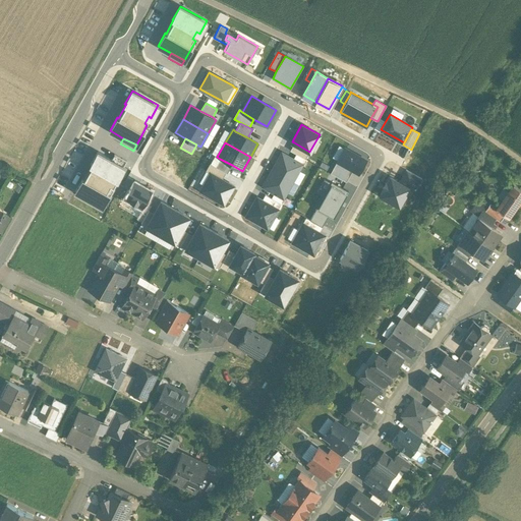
[(294,142),(290,150),(305,159),(309,152),(294,142)]
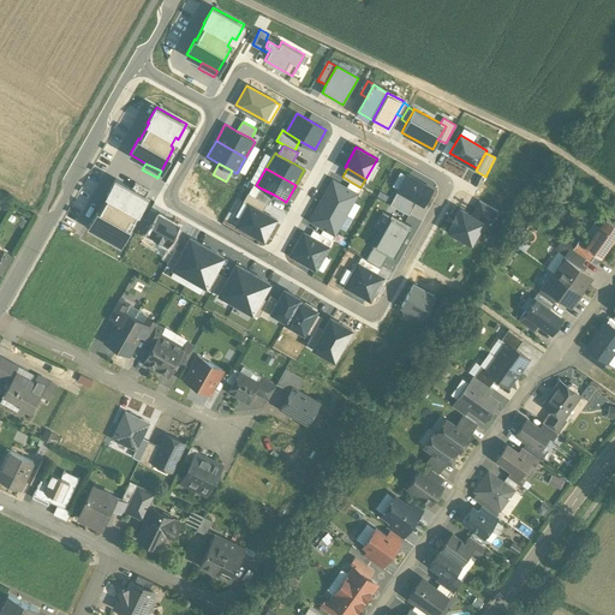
[(433,190),(406,175),(398,191),(417,201),(423,206),(433,190)]
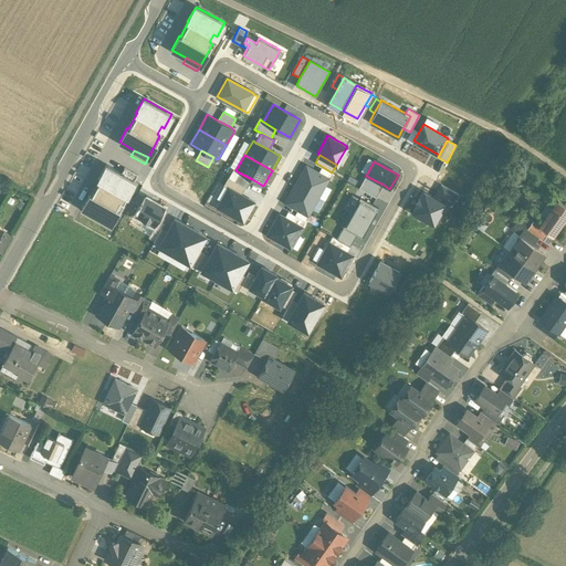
[(121,174),(106,165),(98,178),(100,179),(91,195),(90,194),(82,208),(109,224),(118,210),(115,209),(119,201),(123,202),(135,181),(121,174)]
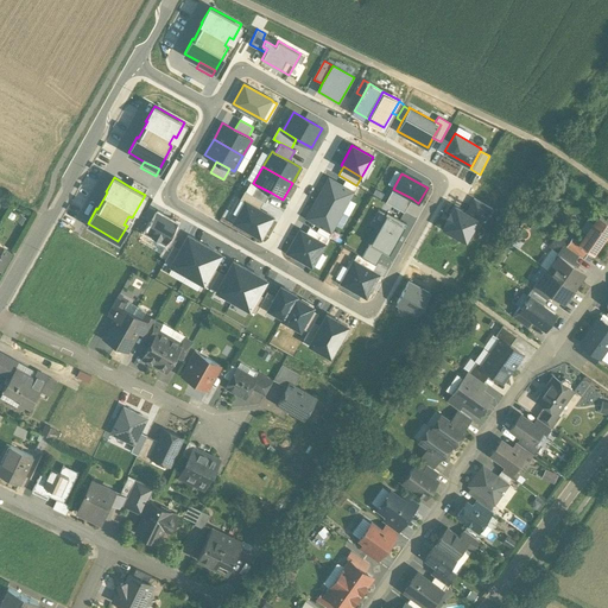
[(317,198),(341,211),(353,191),(342,185),(329,178),(317,198)]
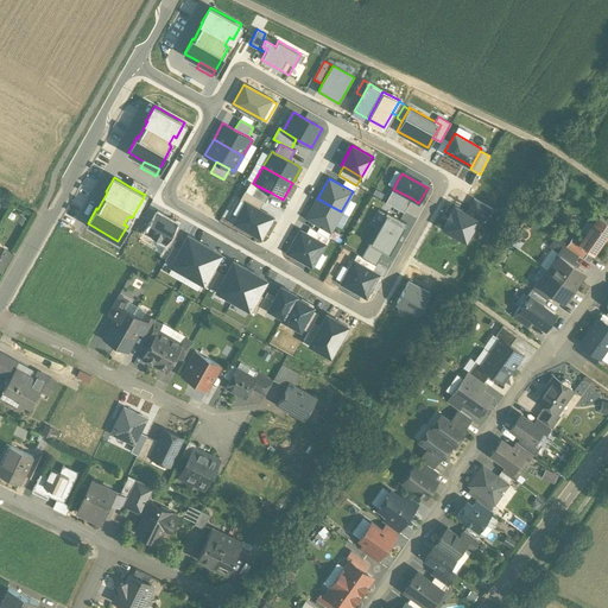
[(130,187),(145,195),(149,188),(133,179),(130,187)]
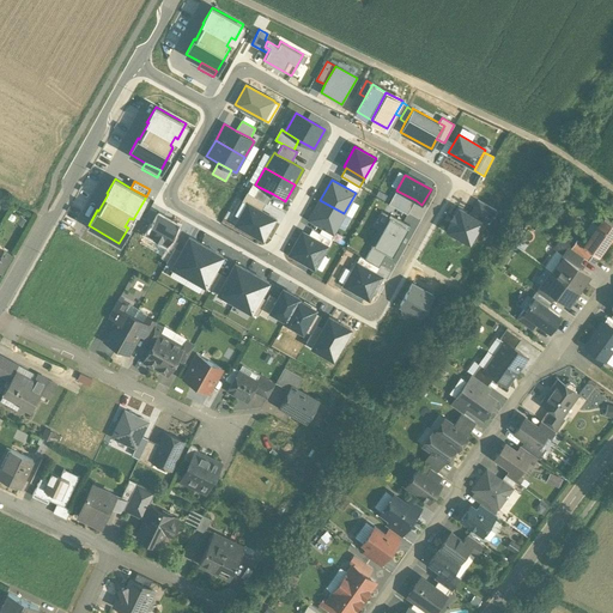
[(345,187),(356,193),(357,194),(360,188),(349,181),(345,187)]
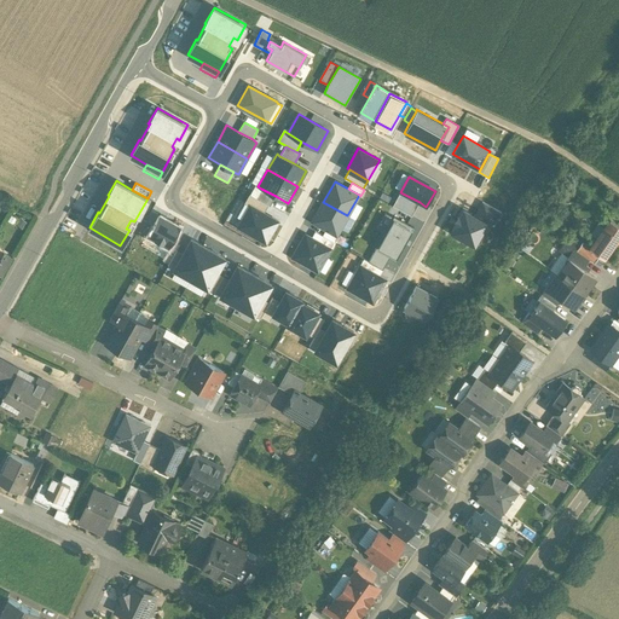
[(276,196),(261,189),(256,198),(268,204),(270,206),(276,196)]
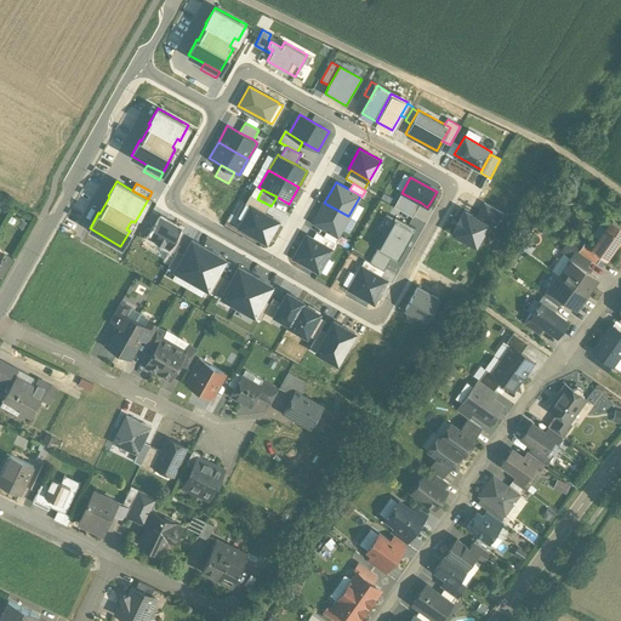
[(412,216),(421,203),(402,193),(394,206),(412,216)]
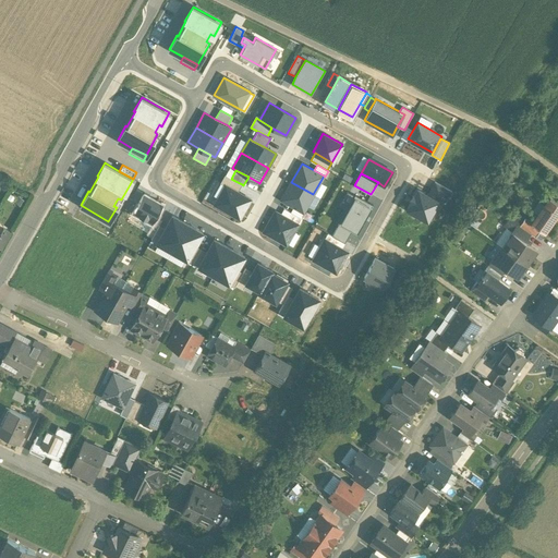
[(225,185),(238,193),(242,184),(231,179),(225,174),(220,183),(225,186),(225,185)]
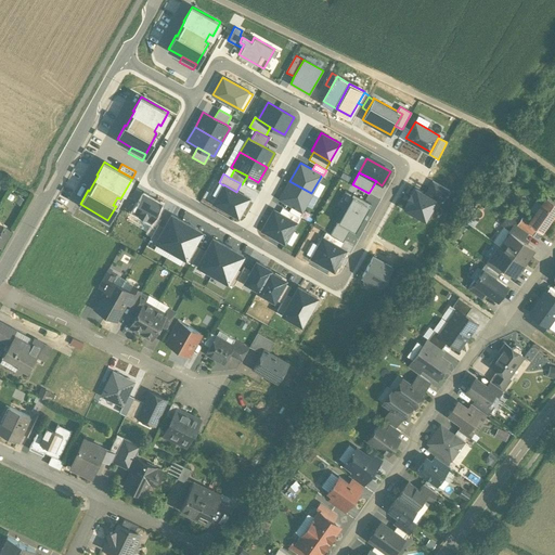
[(292,205),(301,210),(311,193),(289,181),(280,198),(292,205)]
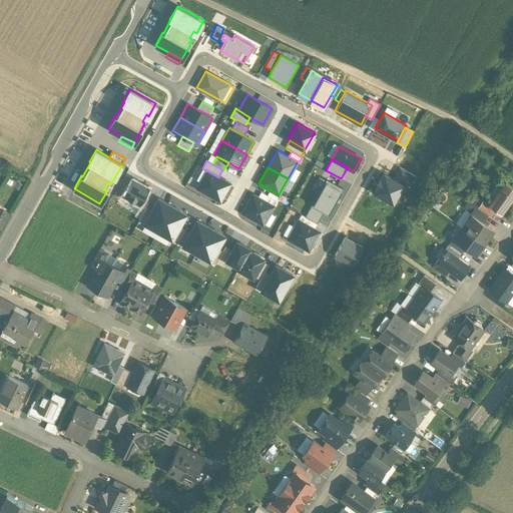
[(400,167),(393,179),(403,185),(408,189),(415,176),(400,167)]
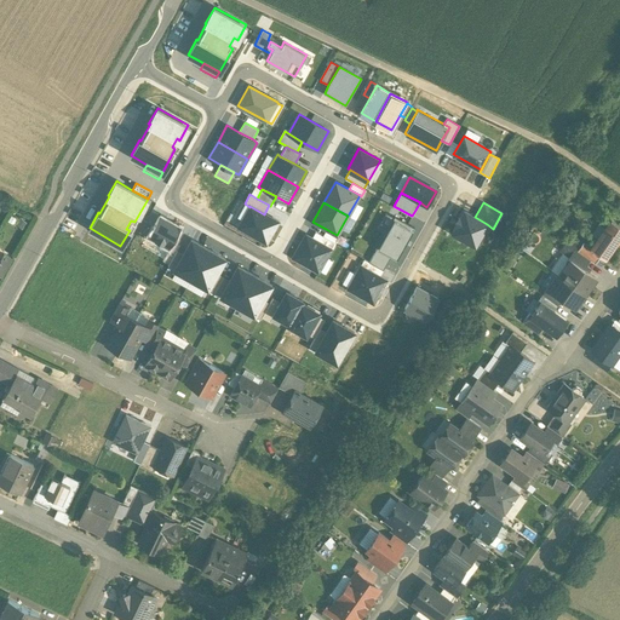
[(267,242),(277,222),(264,214),(250,206),(250,207),(245,204),(236,217),(242,220),(239,227),(267,242)]
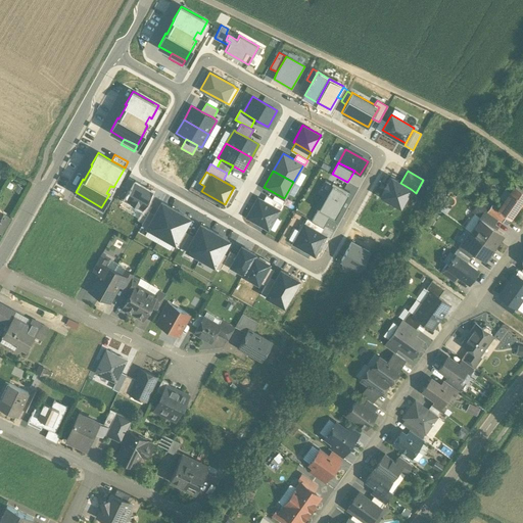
[(381,196),(400,206),(411,189),(400,183),(391,179),(388,185),(387,184),(384,189),(385,190),(381,196)]
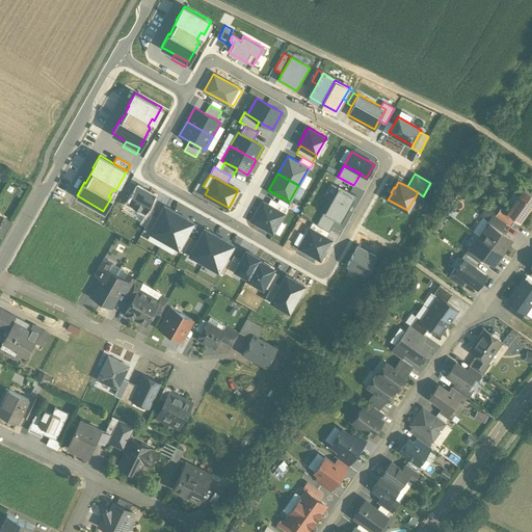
[(155,196),(136,186),(127,203),(145,213),(149,208),(155,196)]
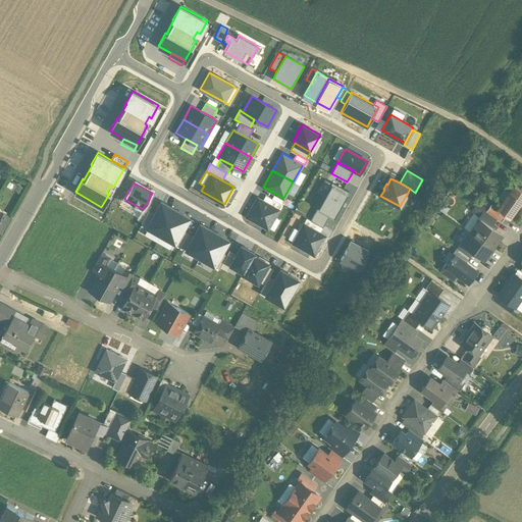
[(349,193),(332,183),(316,209),(328,216),(333,219),(349,193)]
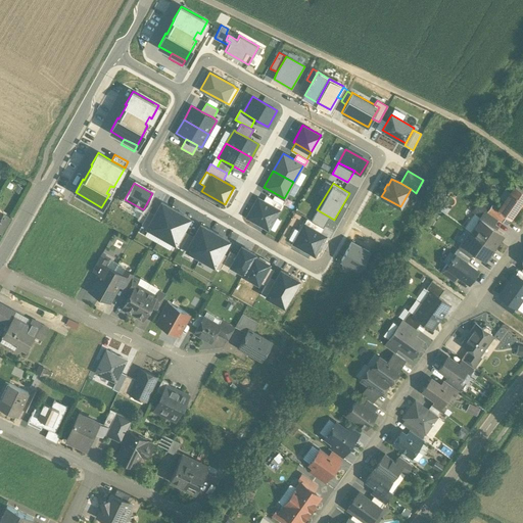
[(498,208),(497,208),(506,215),(510,218),(511,218),(510,217),(522,198),(522,190),(515,185),(498,208)]
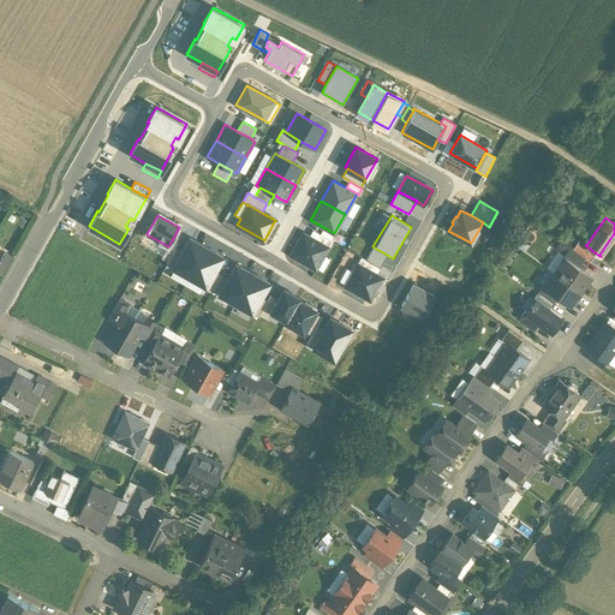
[(323,227),(320,234),(332,240),(333,242),(336,234),(334,233),(323,227)]
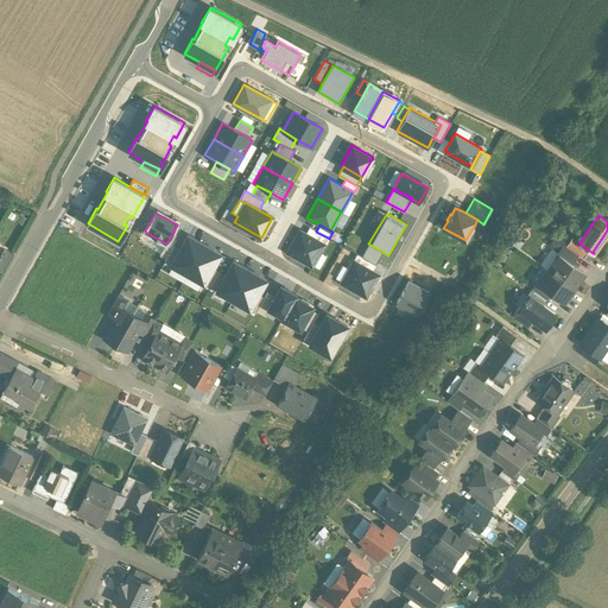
[(305,234),(324,244),(328,238),(316,232),(309,227),(305,234)]
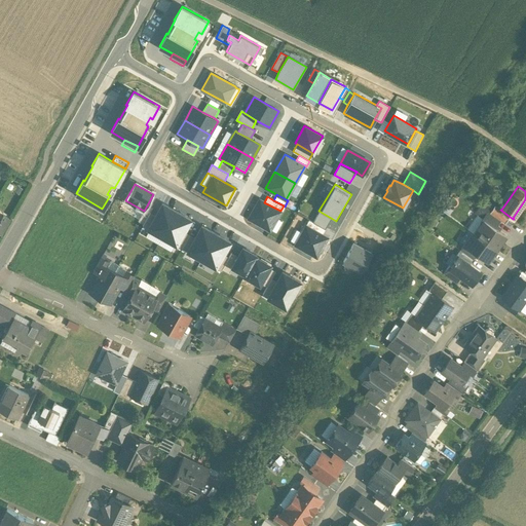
[(259,199),(249,218),(269,230),(280,211),(264,202),(259,199)]
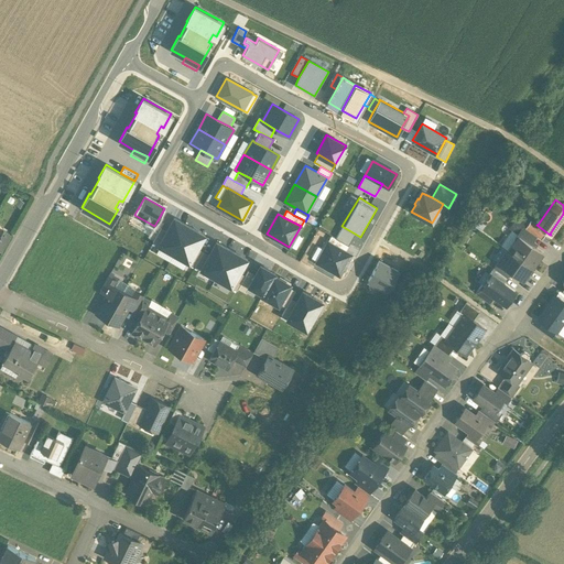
[(190,227),(174,218),(166,231),(159,246),(174,255),(190,227)]
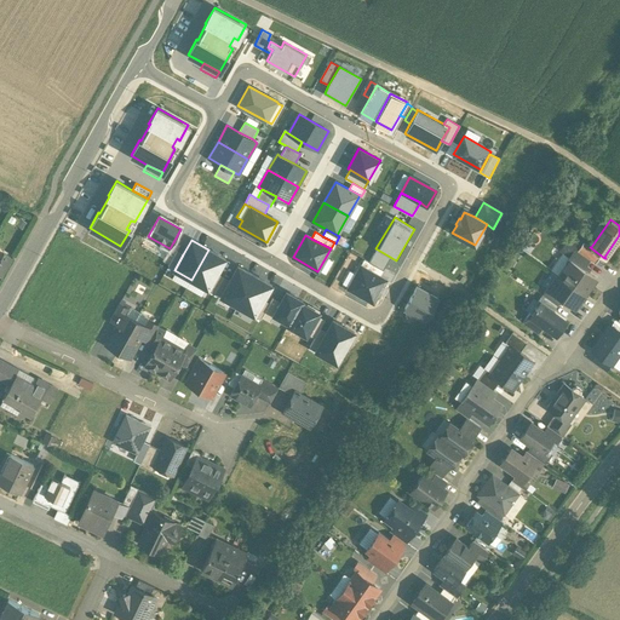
[(591,247),(583,241),(577,250),(590,259),(595,263),(600,254),(590,247),(591,247)]
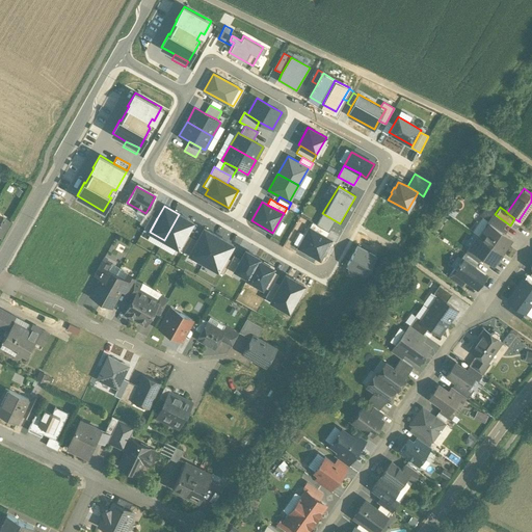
[(154,210),(149,208),(145,213),(139,224),(144,228),(152,215),(154,210)]
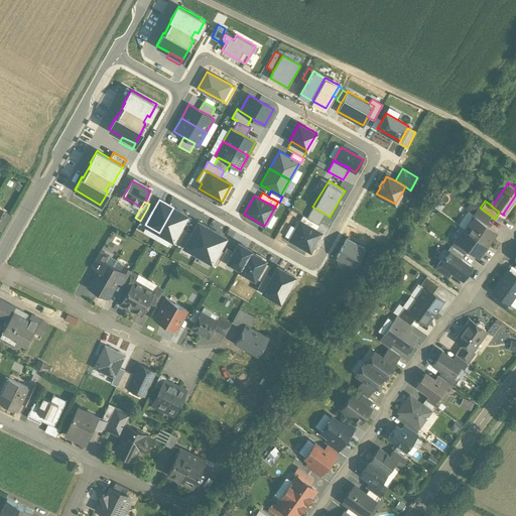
[(325,214),(312,207),(307,218),(318,224),(325,214)]
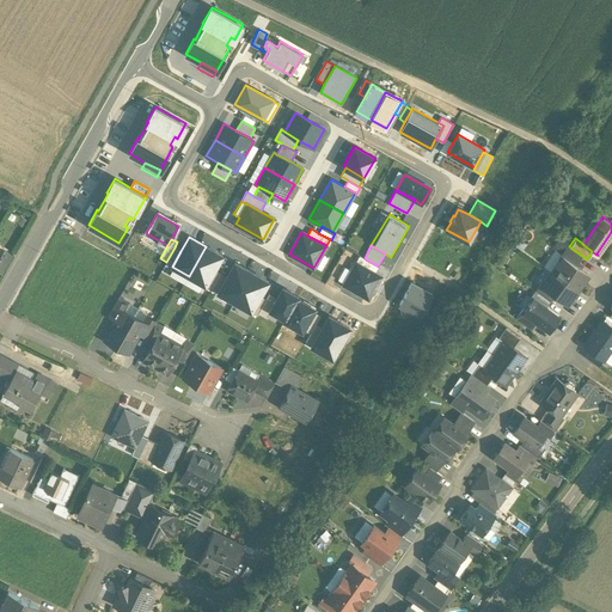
[(569,246),(567,245),(558,257),(561,258),(563,256),(576,264),(582,256),(569,246)]
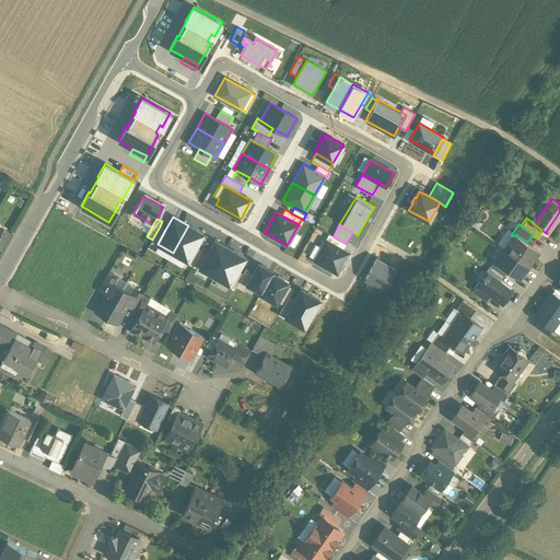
[(203,233),(188,225),(173,253),(187,260),(196,247),(203,233)]
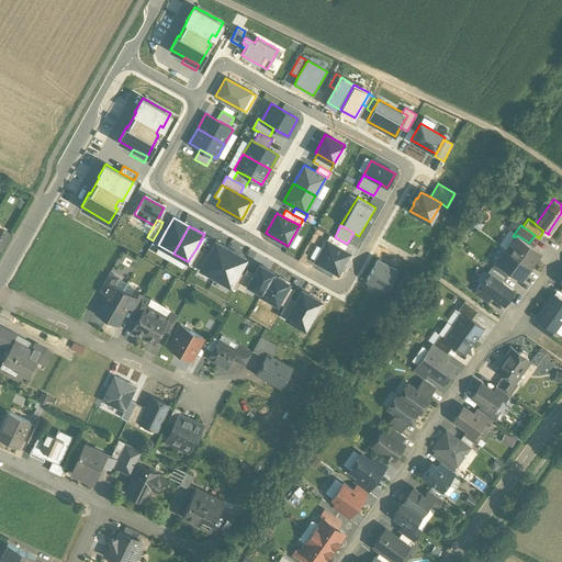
[(158,245),(166,231),(160,227),(153,240),(153,242),(158,245)]
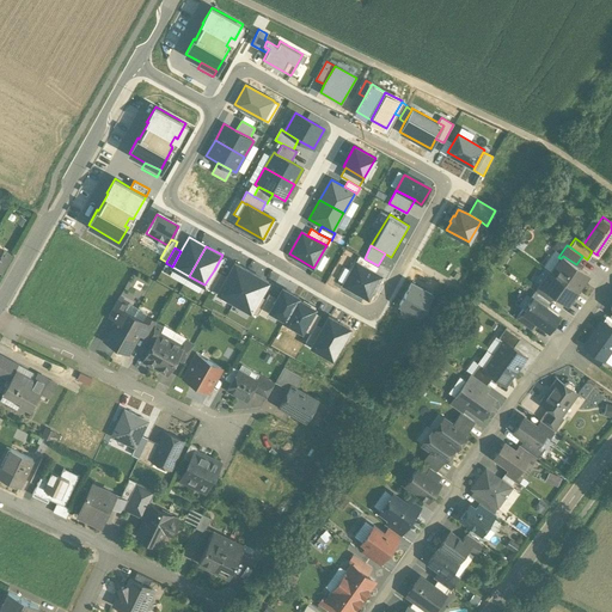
[(12,256),(4,251),(0,257),(0,259),(0,270),(2,271),(12,256)]
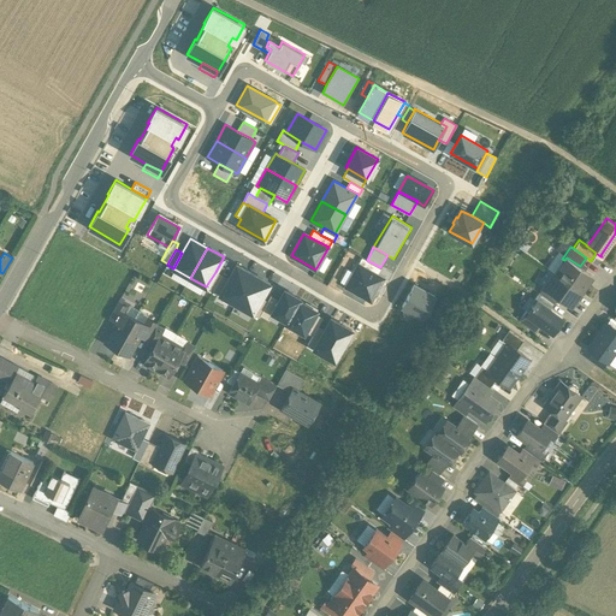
[(377,274),(380,267),(367,260),(361,256),(357,264),(377,274)]
